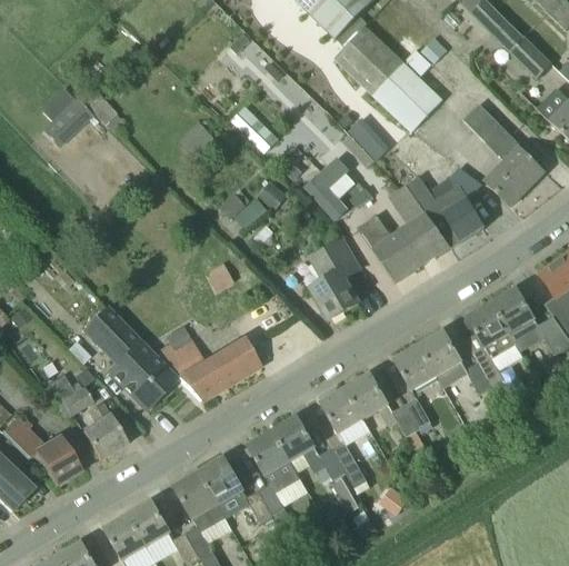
[(295,0),(335,40),(375,2),(372,0),(295,0)]
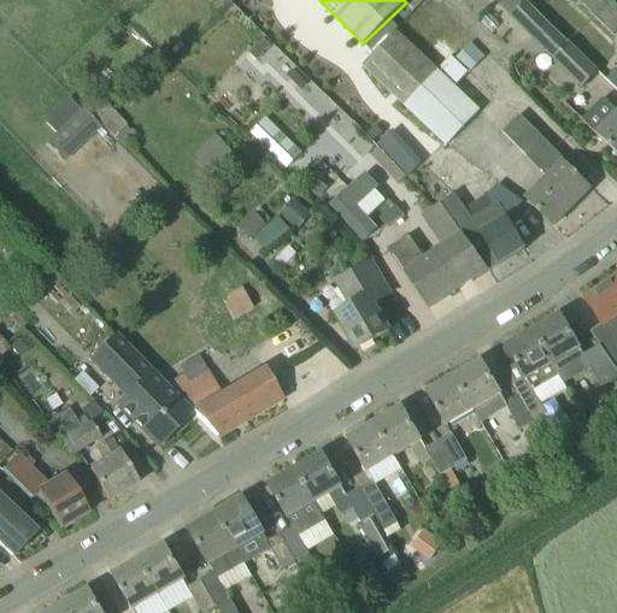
[(526,0),(510,15),(581,87),(598,70),(528,0),(526,0)]
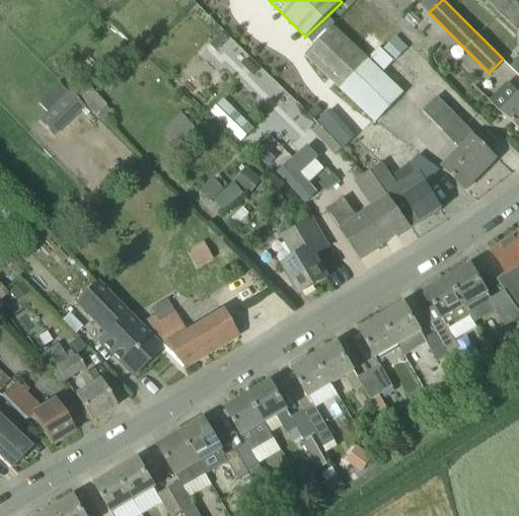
[(518,21),(518,1),(517,0),(489,0),(515,26),(518,21)]
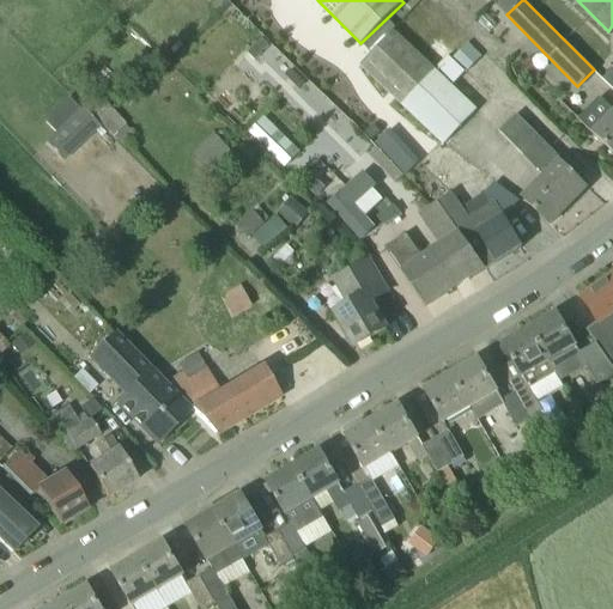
[(451,83),(435,66),(394,28),(359,64),(442,144),(477,107),(451,83)]
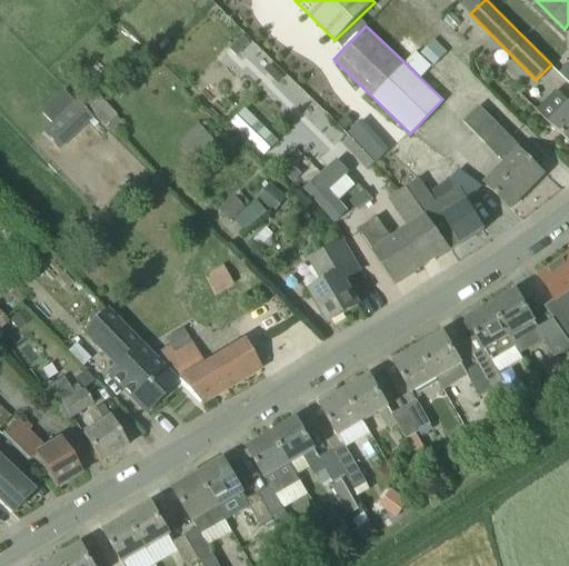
[(230,47),(237,55),(250,41),(242,33),(230,47)]
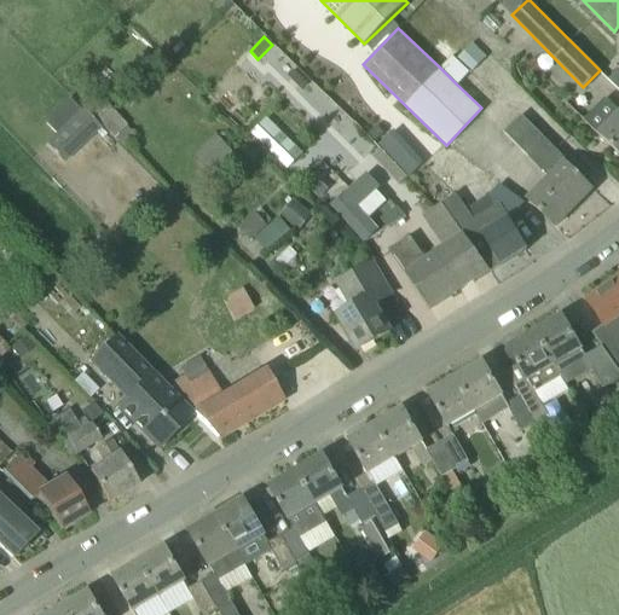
[(473,41),(456,58),(470,70),(486,53),(485,52),(473,41)]
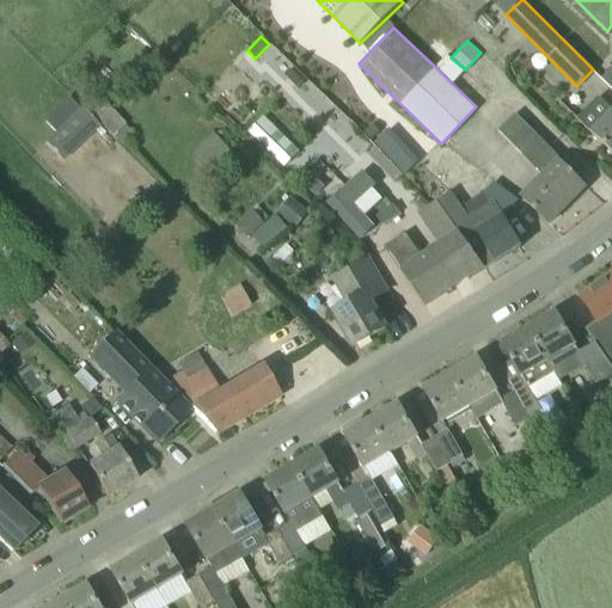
[(436,67),(452,80),(463,68),(447,55),(436,67)]
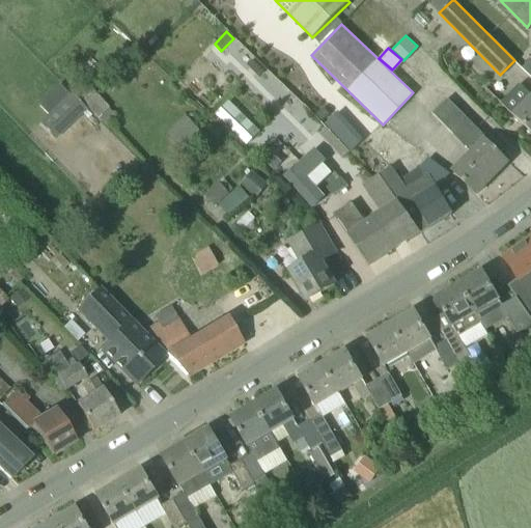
[(530,58),(522,67),(530,76),(530,58)]
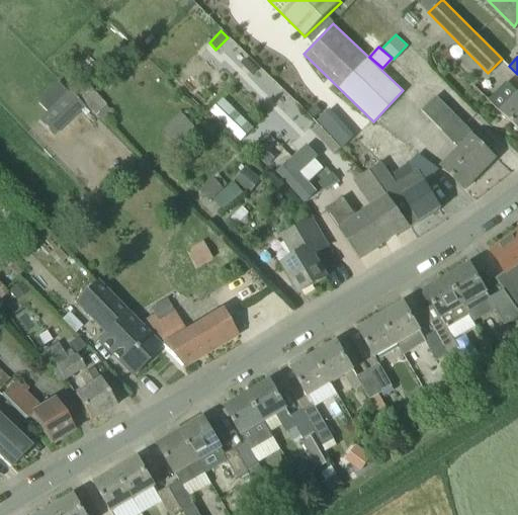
[(517,127),(517,88),(509,79),(489,99),(517,127)]
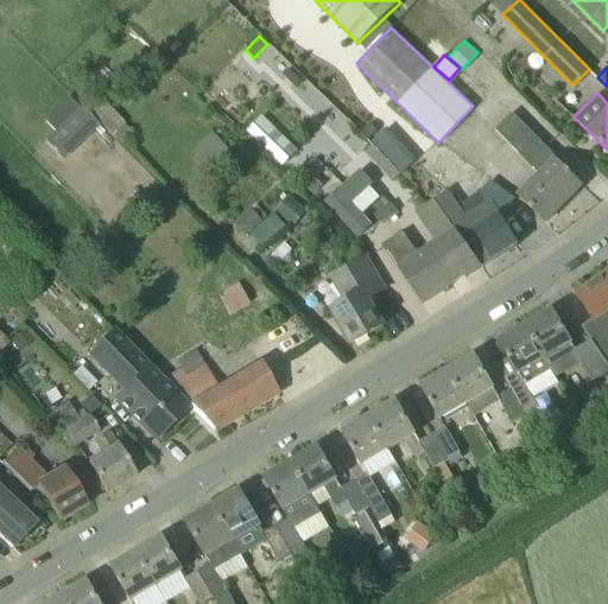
[(55,128),(78,106),(68,94),(44,118),(55,128)]
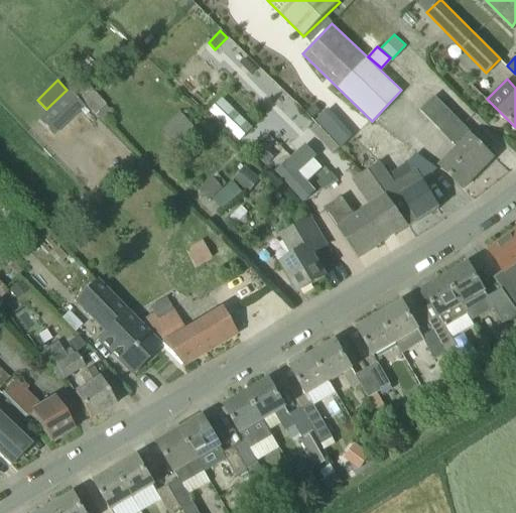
[(77,94),(95,113),(106,103),(106,102),(88,83),(77,94)]
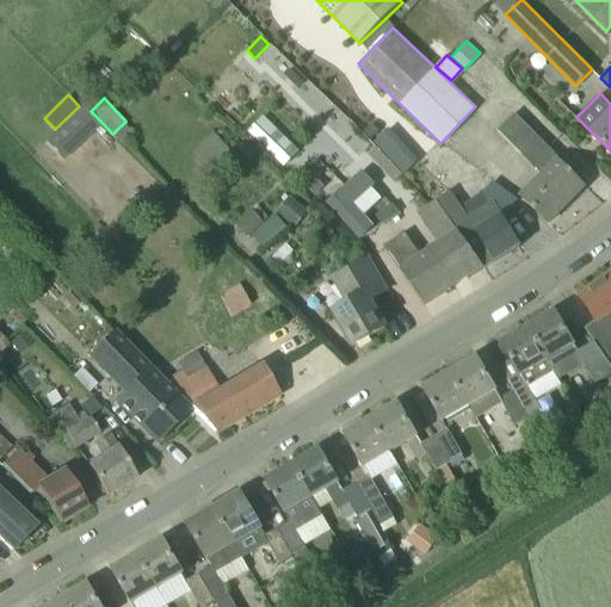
[(349,118),(370,140),(401,174),(420,158),(388,122),(387,124),(365,101),(349,118)]
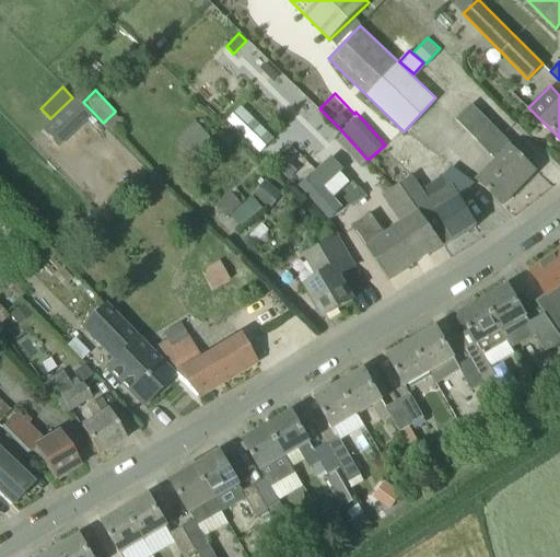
[(81,117),(84,120),(92,113),(74,95),(72,97),(50,118),(42,127),(56,141),(81,117)]
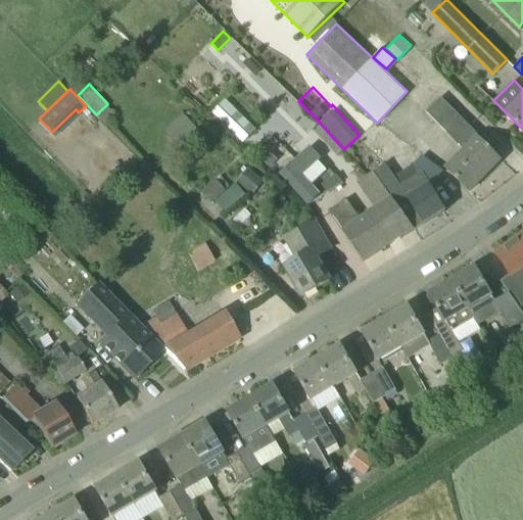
[(444,166),(469,189),(500,158),(437,94),(423,109),(462,147),(444,166)]
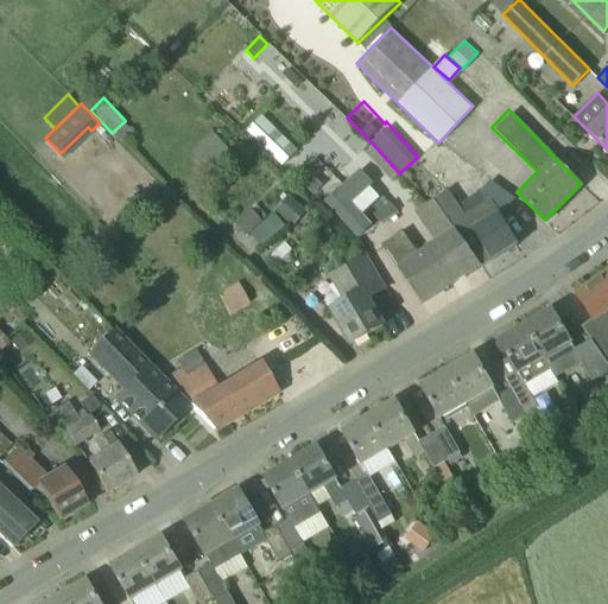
[(230,147),(219,135),(196,157),(208,169),(230,147)]
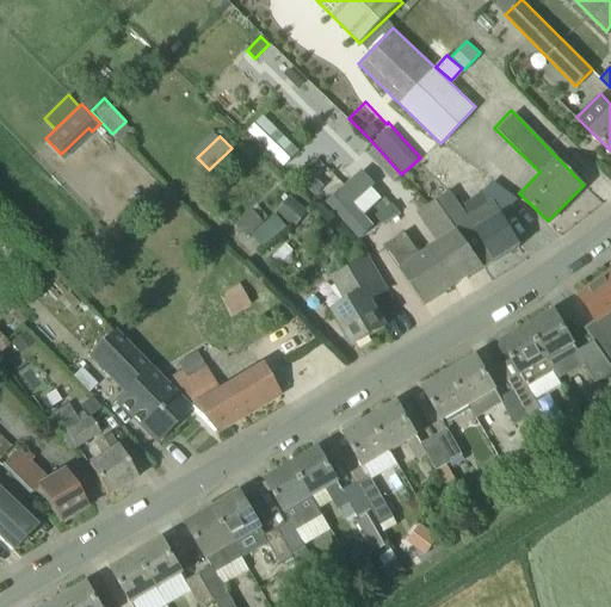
[(375,222),(365,212),(356,200),(377,181),(363,165),(326,198),(360,235),(375,222)]
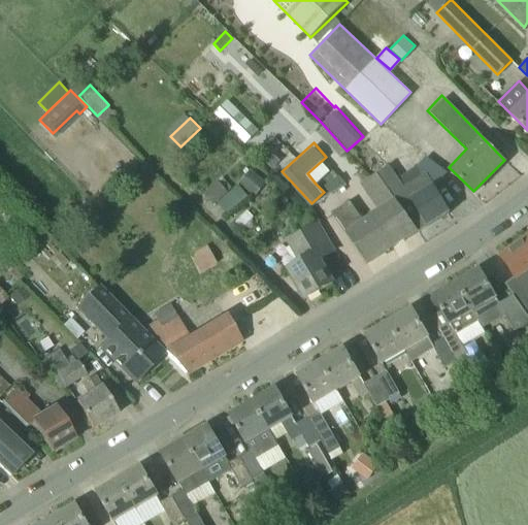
[(264,144),(257,152),(273,167),(281,160),(264,144)]
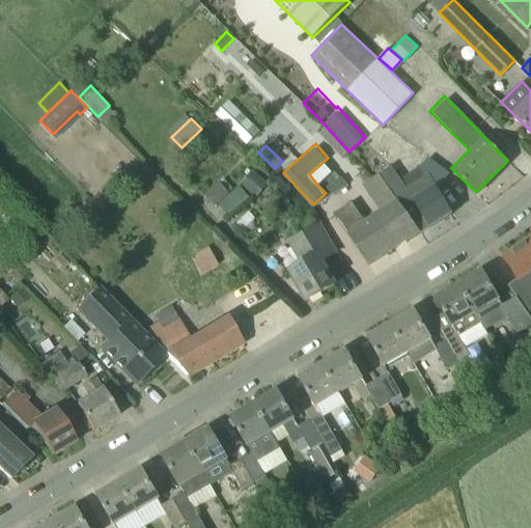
[(401,205),(420,231),(428,226),(452,212),(432,181),(429,173),(408,188),(392,164),(380,172),(401,205)]
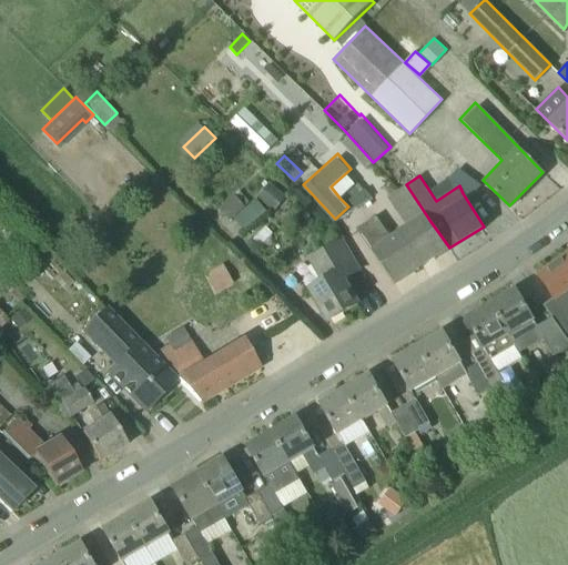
[(285,194),(269,181),(257,198),(274,210),(285,194)]
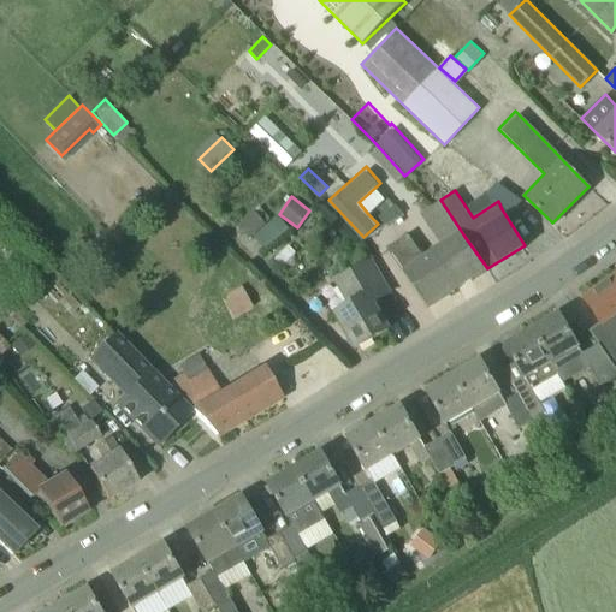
[(427,306),(456,287),(487,268),(466,238),(440,200),(421,212),(440,241),(421,253),(407,232),(388,245),(427,306)]
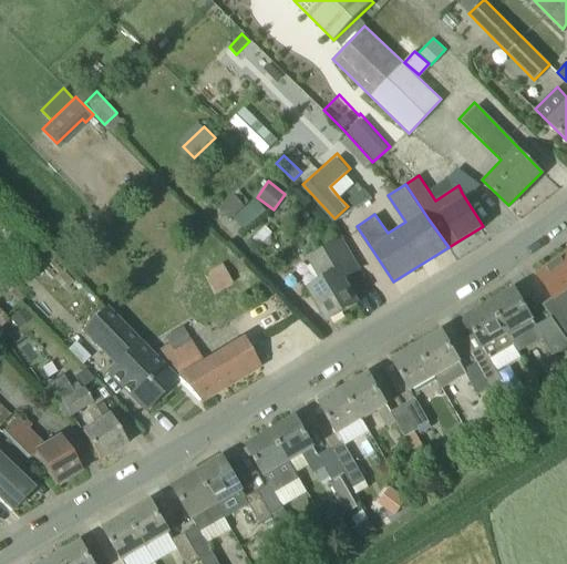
[(235,193),(234,192),(218,205),(230,219),(246,206),(240,200),(235,193)]
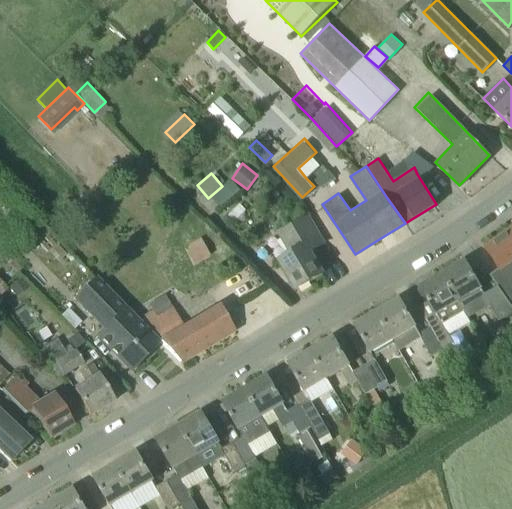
[(278,258),(296,288),(323,273),(309,250),(323,242),(307,214),(277,232),(289,253),(278,258)]
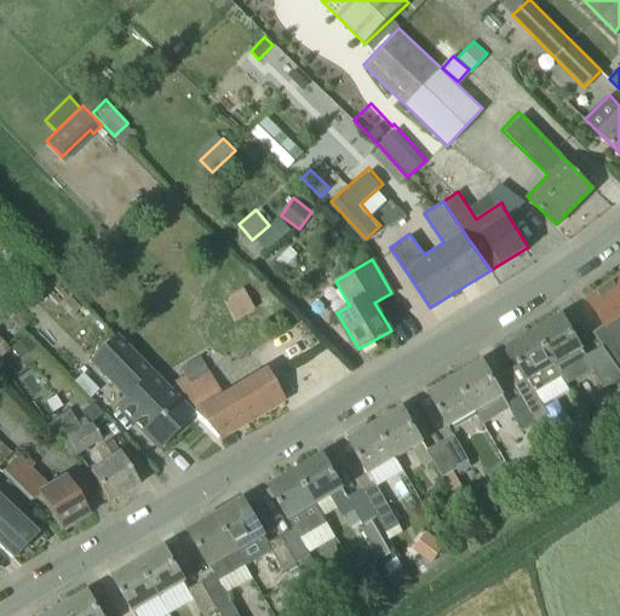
[(619,275),(587,298),(609,330),(598,339),(604,346),(619,368),(619,344),(610,332),(619,324),(619,275)]
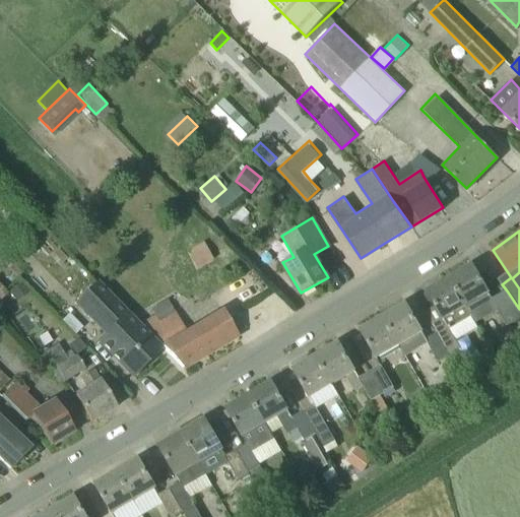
[(197,267),(214,258),(205,240),(192,247),(195,252),(190,255),(197,267)]
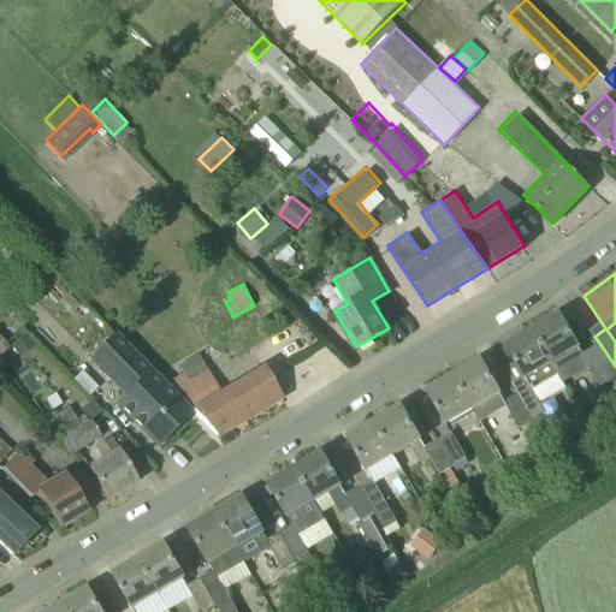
[(70,292),(64,298),(73,308),(78,303),(70,292)]
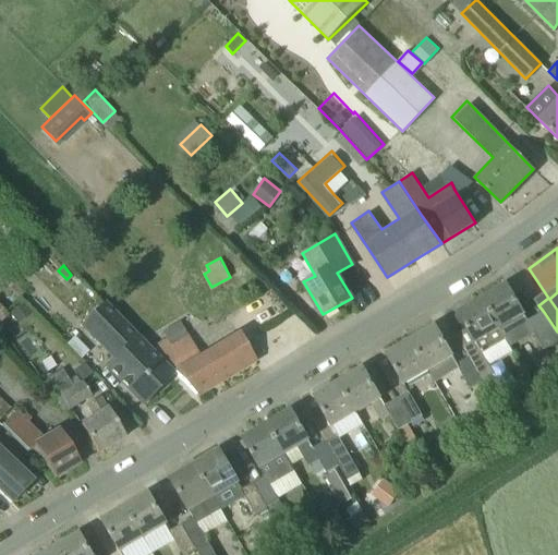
[(482,298),(506,339),(507,340),(510,346),(534,332),(544,348),(557,339),(557,332),(544,312),(529,321),(506,282),(482,298)]
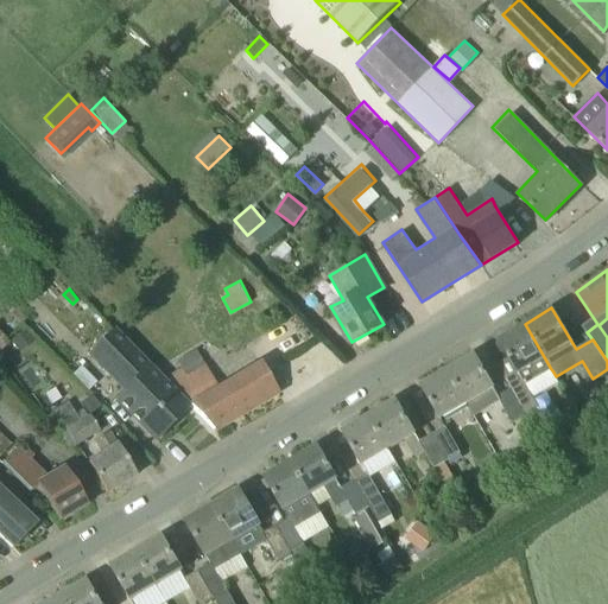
[(499,338),(523,379),(526,383),(551,369),(525,324),(499,338)]
